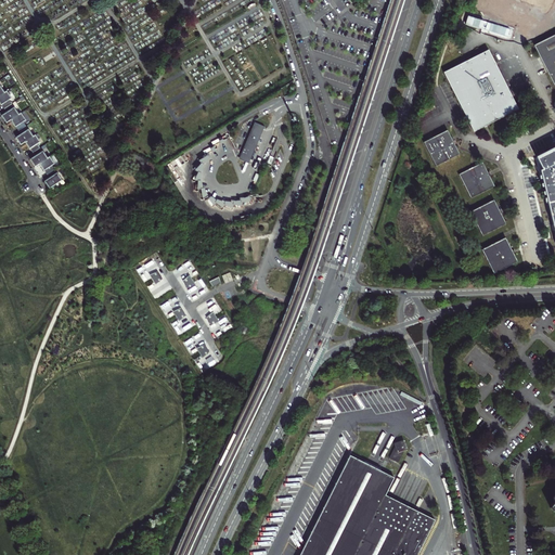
[(554,0),(500,0),(482,8),(493,33),(518,22),(511,4),(521,0),(538,0),(542,10),(554,3),(554,0)]
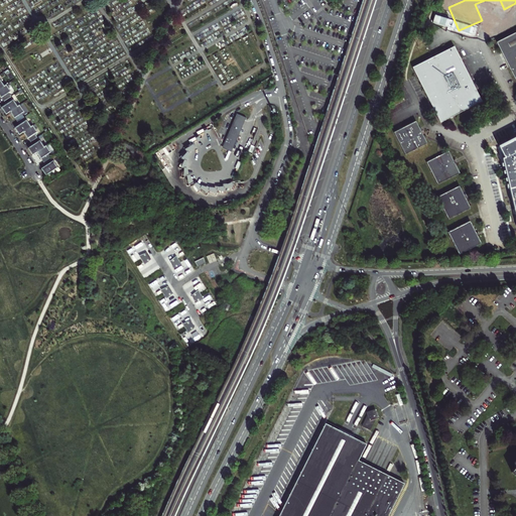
[(515,81),(515,32),(497,42),(515,81)]
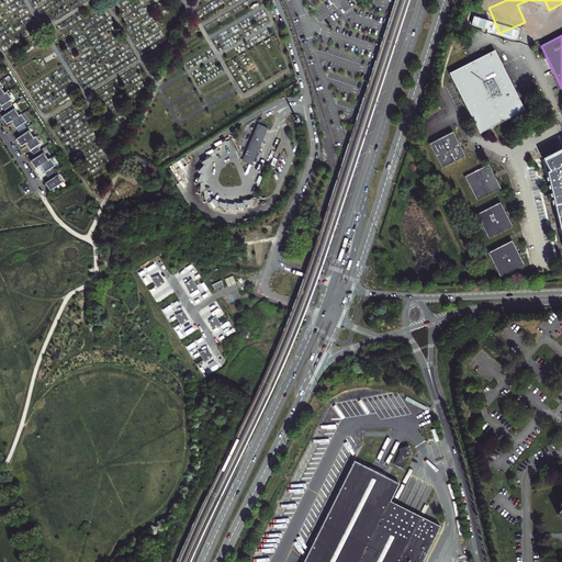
[(525,111),(517,96),(503,66),(495,51),(449,74),(480,133),(525,111)]
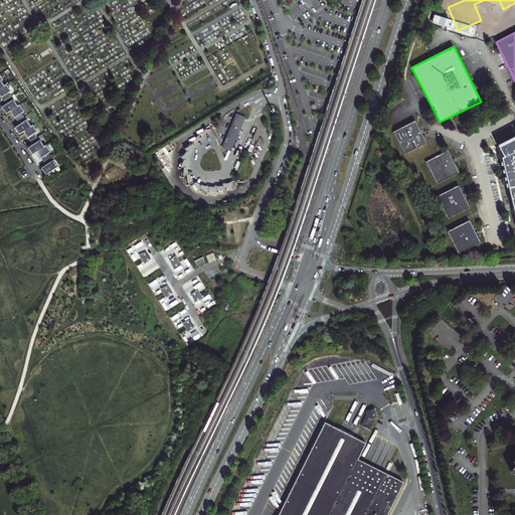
[(2,98),(4,101),(10,96),(8,93),(11,92),(6,84),(4,86),(0,89),(0,95),(1,98),(2,98)]
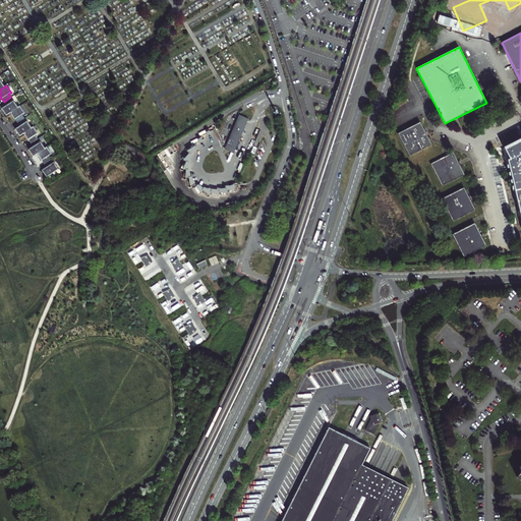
[(13,101),(10,97),(4,102),(6,106),(2,109),(6,115),(10,112),(18,107),(13,101)]
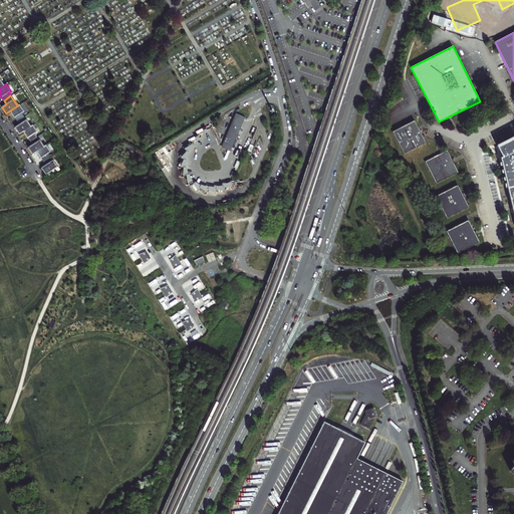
[(18,105),(10,110),(15,117),(17,120),(23,115),(22,112),(24,111),(20,104),(18,105)]
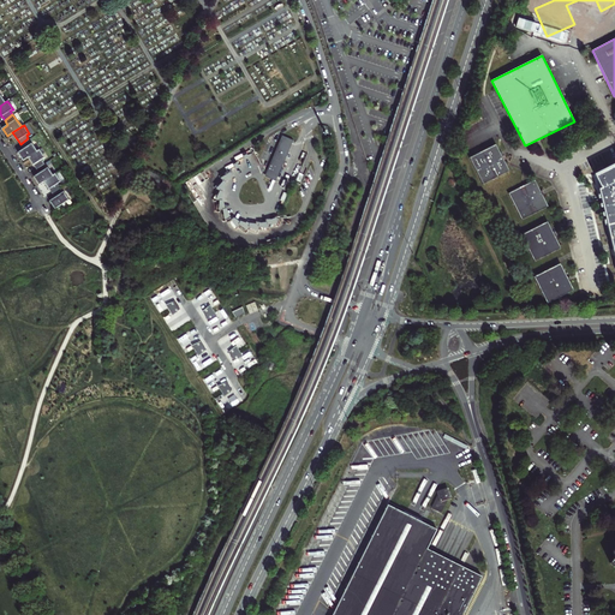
[(291,139),(282,136),(266,175),(275,179),(282,161),(282,160),(291,139)]
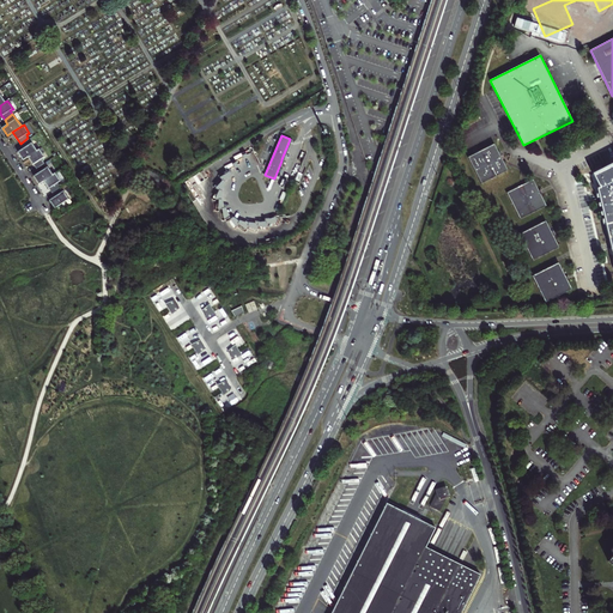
[(31,143),(28,138),(20,144),(24,149),(18,152),(23,159),(28,156),(37,151),(32,143),(31,143)]
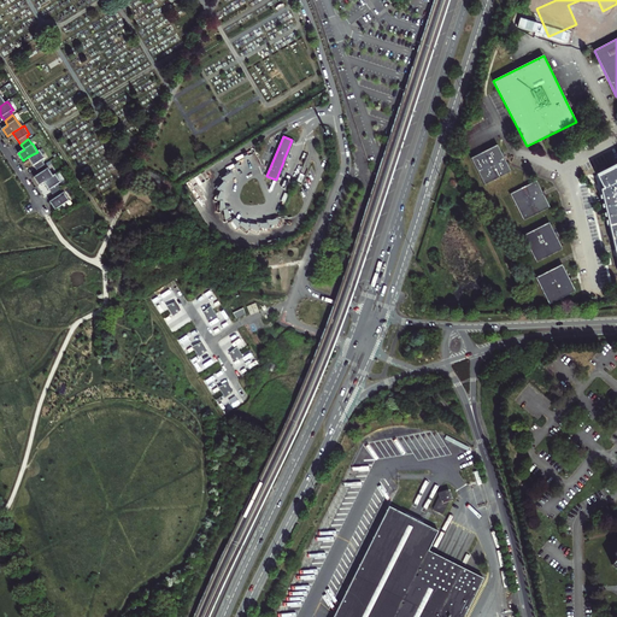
[(264,139),(254,146),(257,151),(268,145),(264,139)]
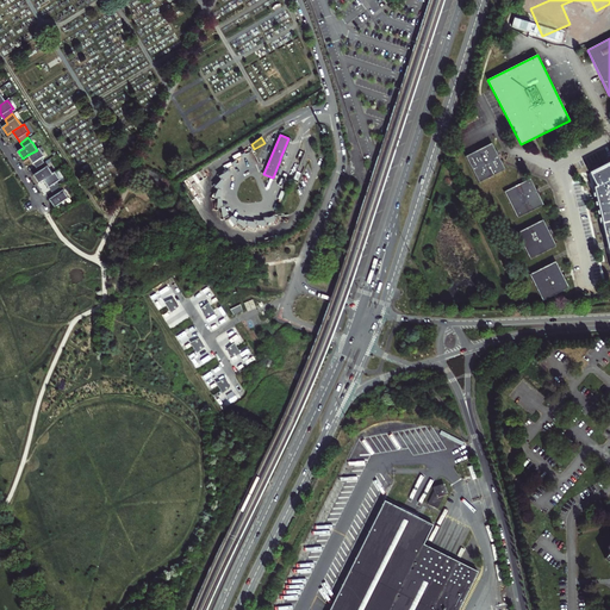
[(491,143),(465,156),(478,182),(505,169),(491,143)]
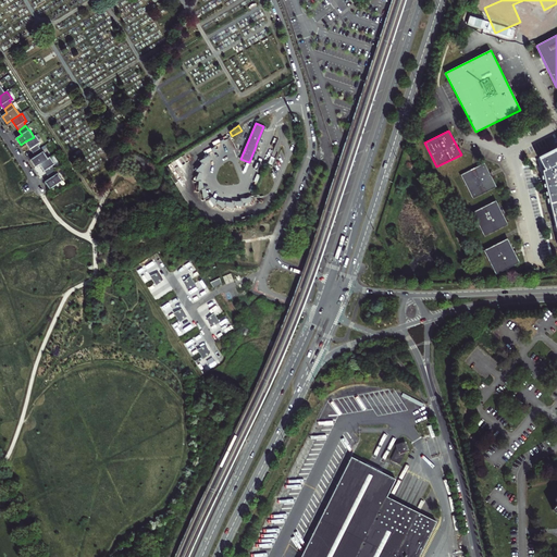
[(34,137),(25,141),(31,149),(33,152),(40,147),(38,145),(40,143),(36,135),(34,137)]
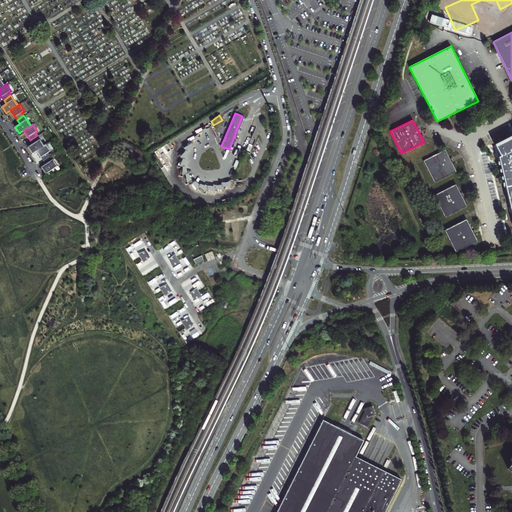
[(40,140),(37,135),(30,140),(33,144),(29,147),(33,153),(37,151),(44,146),(40,139),(40,140)]
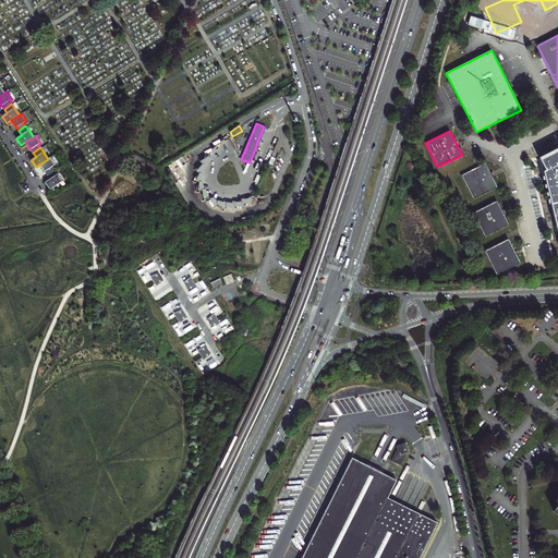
[(557,148),(538,158),(546,171),(543,172),(557,235),(557,148)]
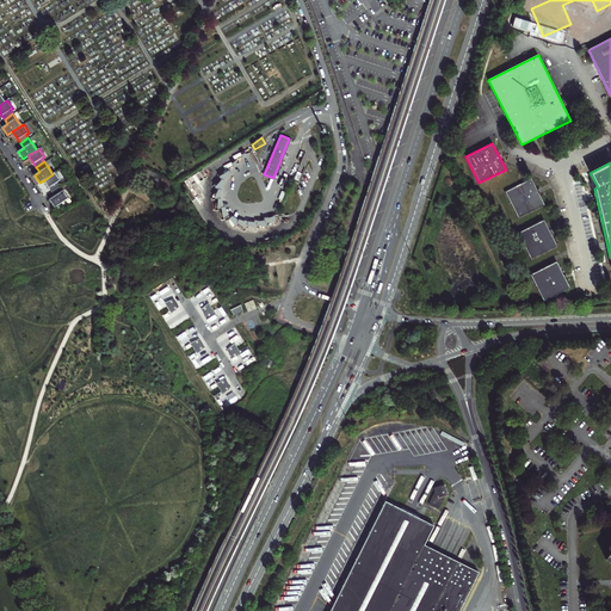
[(53,174),(44,180),(49,187),(50,187),(51,191),(60,185),(57,183),(61,180),(55,172),(53,174)]
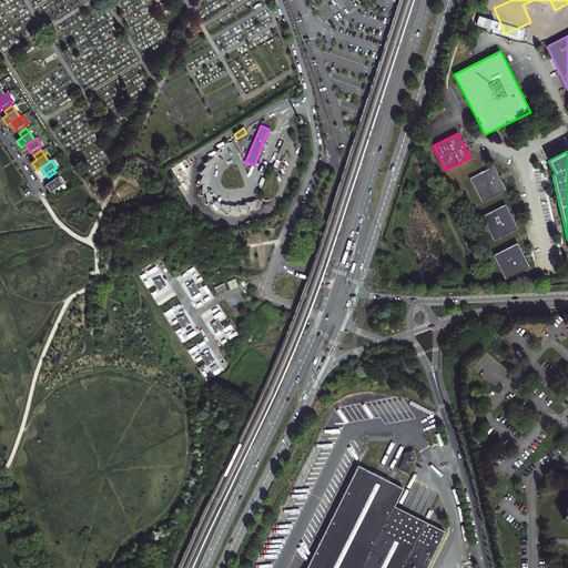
[(215,164),(213,161),(204,166),(206,169),(200,176),(203,178),(200,186),(203,186),(202,196),(206,195),(208,204),(212,202),(210,194),(209,194),(206,186),(205,186),(206,179),(210,171),(209,170),(215,164)]
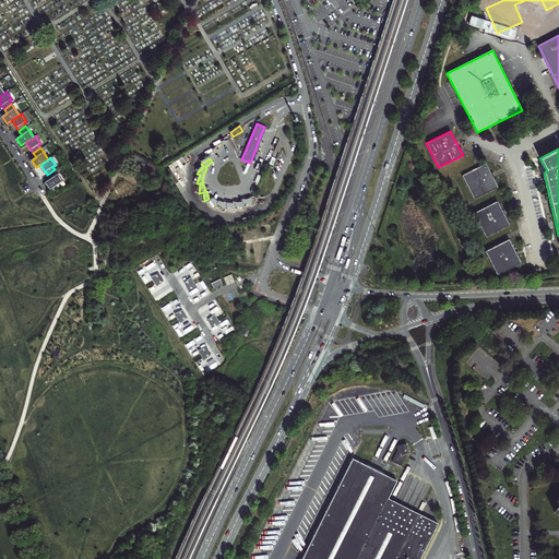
[(486,163),(462,175),(474,199),(498,187),(486,163)]
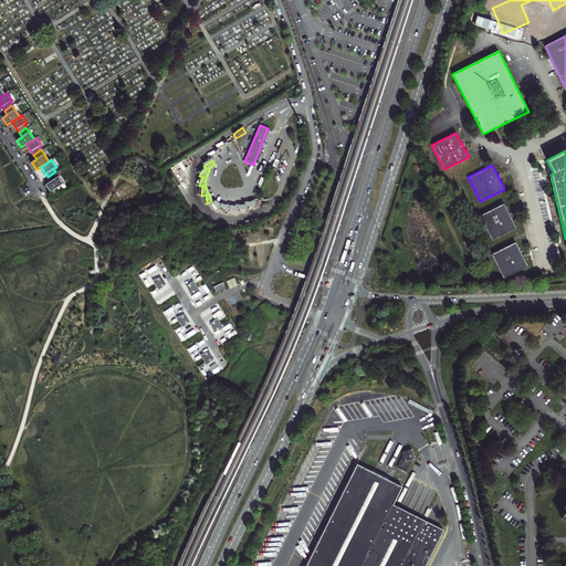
[(59,177),(55,171),(48,177),(51,181),(46,185),(51,192),(64,184),(59,176),(59,177)]
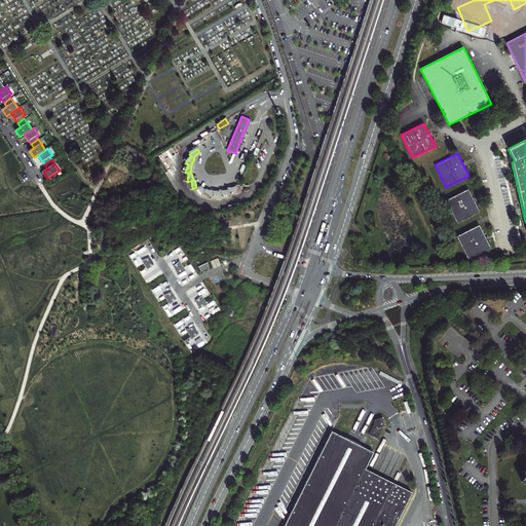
[(200,188),(197,190),(201,195),(204,194),(211,198),(213,195),(220,199),(222,196),(229,197),(229,194),(238,192),(237,188),(228,191),(229,191),(221,192),(221,193),(214,193),(213,193),(207,190),(205,191),(200,188)]
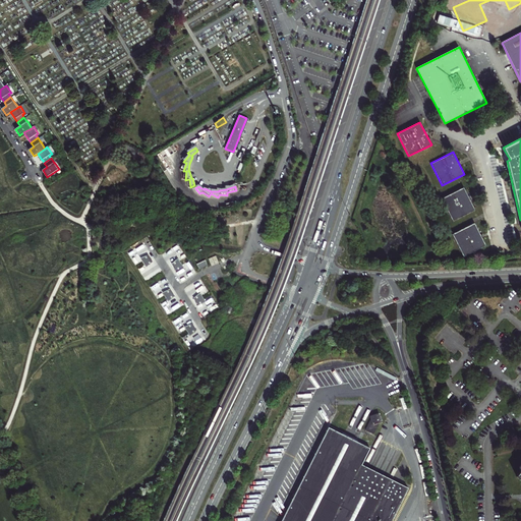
[(464,187),(441,198),(452,221),(475,210),(464,187)]
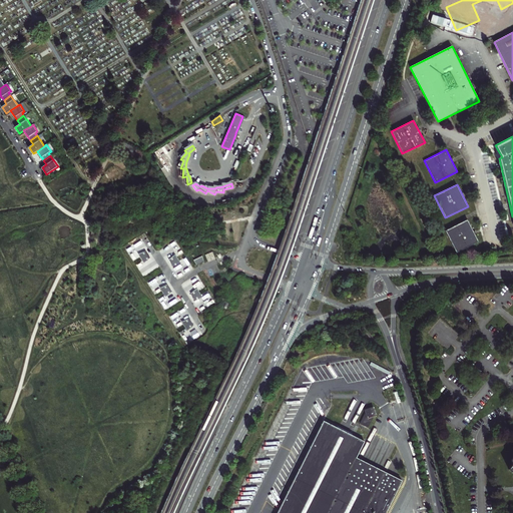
[(467,219),(445,230),(456,253),(478,242),(467,219)]
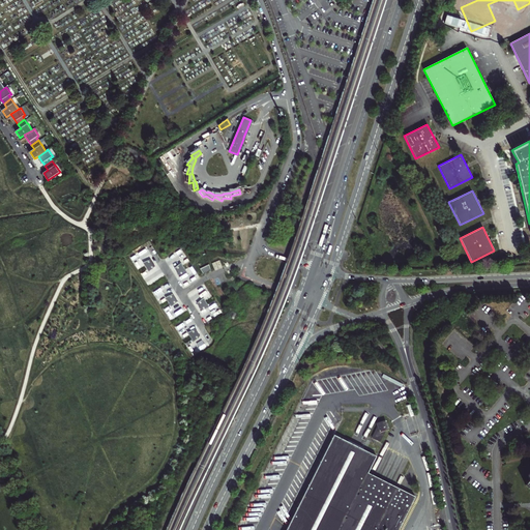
[(150,260),(143,263),(148,270),(154,266),(150,260)]
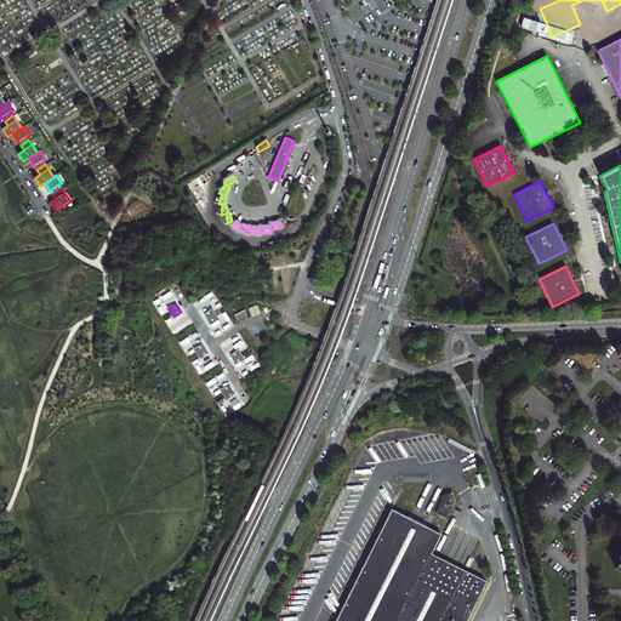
[(212,308),(205,314),(210,322),(217,318),(212,308)]
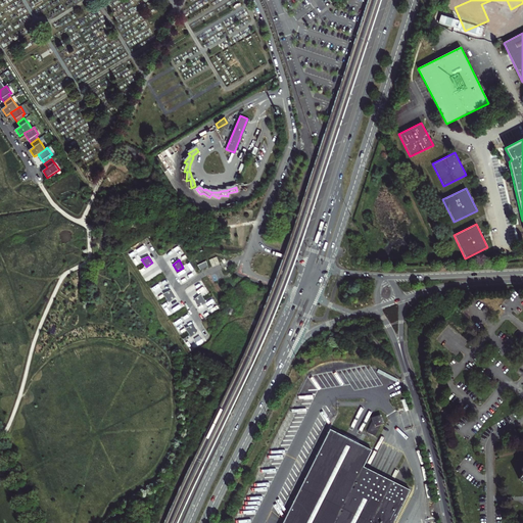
[(174,275),(181,284),(196,274),(190,264),(174,275)]
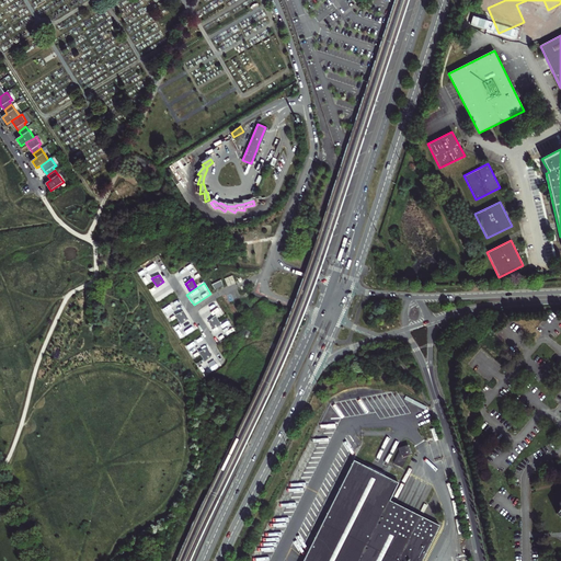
[(183,312),(175,316),(181,323),(186,319),(183,312)]
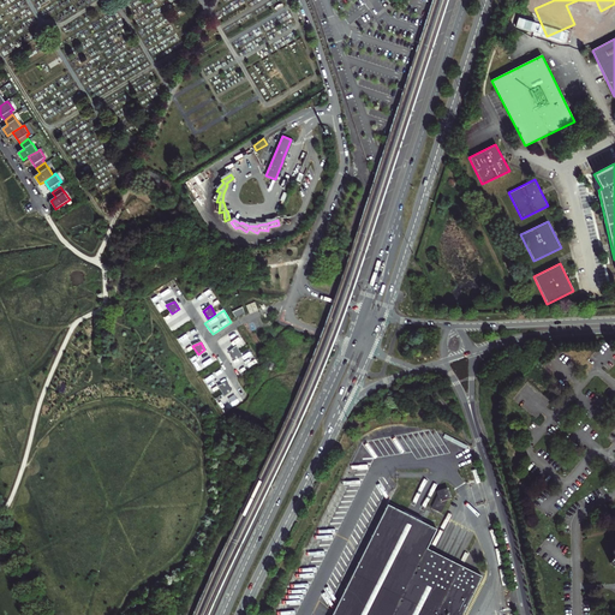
[(236,346),(230,352),(234,359),(242,356),(236,346)]
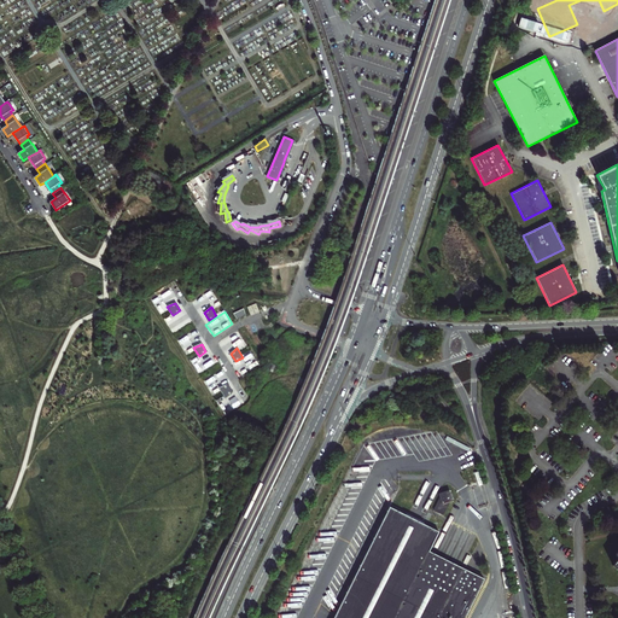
[(227,384),(219,388),(225,397),(232,391),(227,384)]
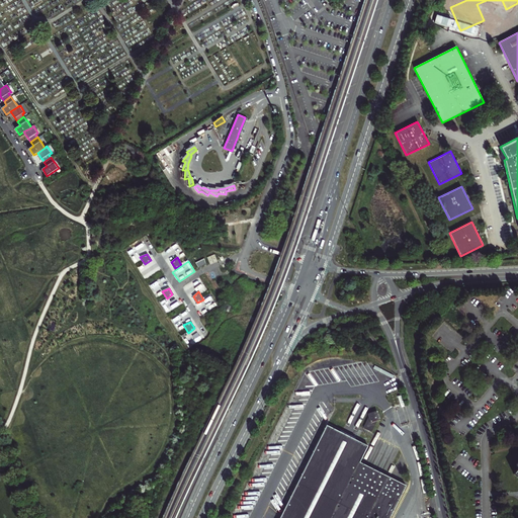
[(363,427),(364,429),(370,431),(371,431),(375,422),(376,421),(375,420),(377,419),(375,413),(369,415),(370,417),(368,417),(364,426),(363,427)]
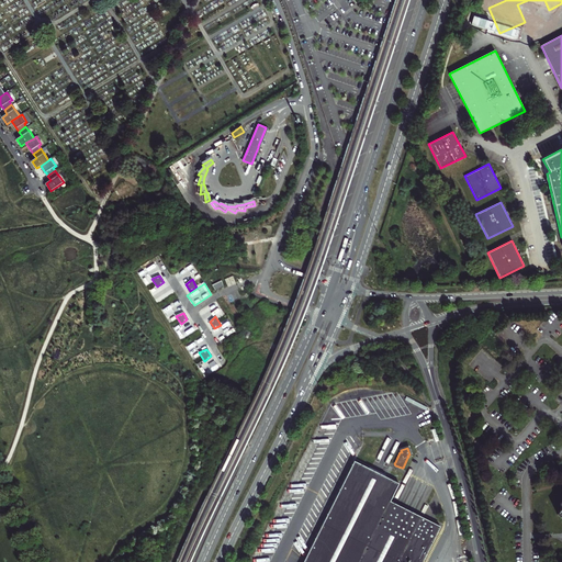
[(355,462),(303,561),(422,561),(440,527),(390,502),(400,484),(385,478),(385,475),(369,468),(368,469),(355,462)]
